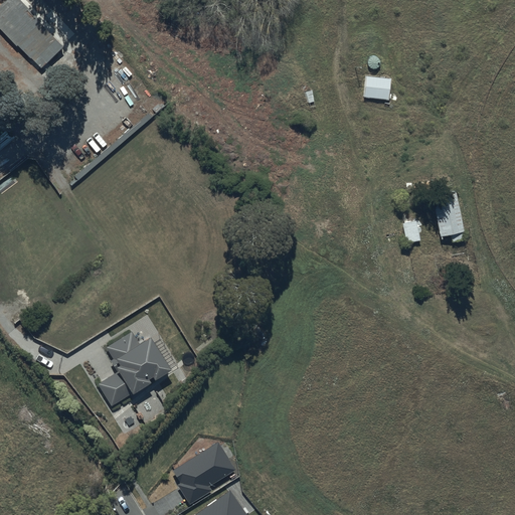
[(19,0),(6,0),(0,6),(0,28),(17,46),(18,44),(41,67),(63,46),(19,0)]
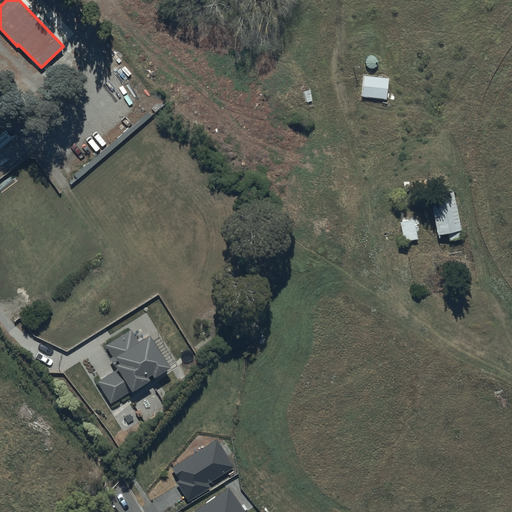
[(364,77),(361,99),(386,101),(388,80),(364,77)]
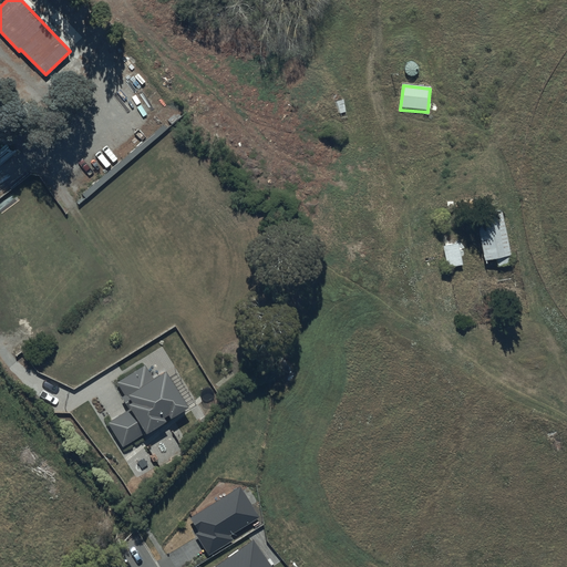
[(474,215),(484,260),(495,258),(497,265),(511,261),(508,254),(511,254),(501,209),(474,215)]
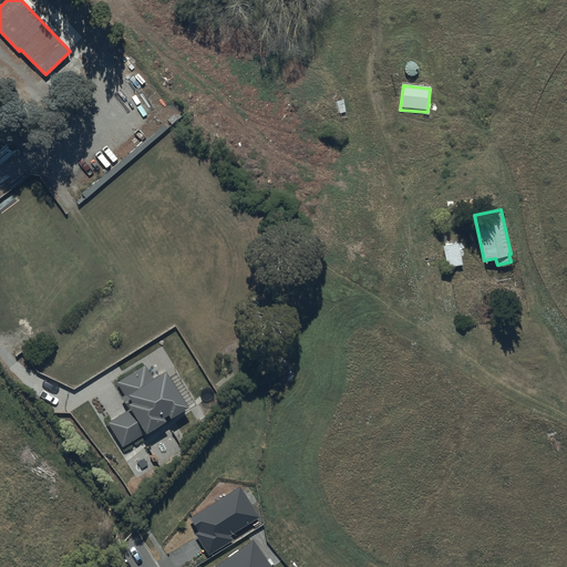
[(443,247),(446,269),(462,266),(457,245),(443,247)]
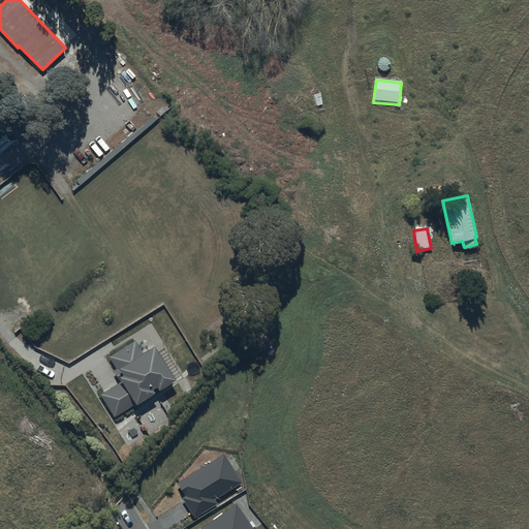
[(175,382),(153,348),(143,354),(134,341),(107,359),(116,370),(113,372),(120,383),(99,396),(114,418),(134,406),(135,407),(154,396),(152,392),(156,390),(158,393),(175,382)]
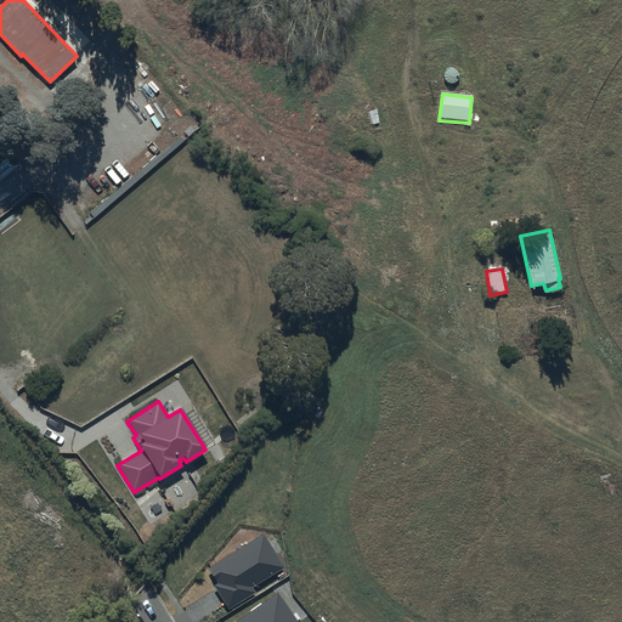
[(264,533),(208,567),(218,584),(215,586),(230,609),(256,593),(252,587),(284,567),(264,533)]
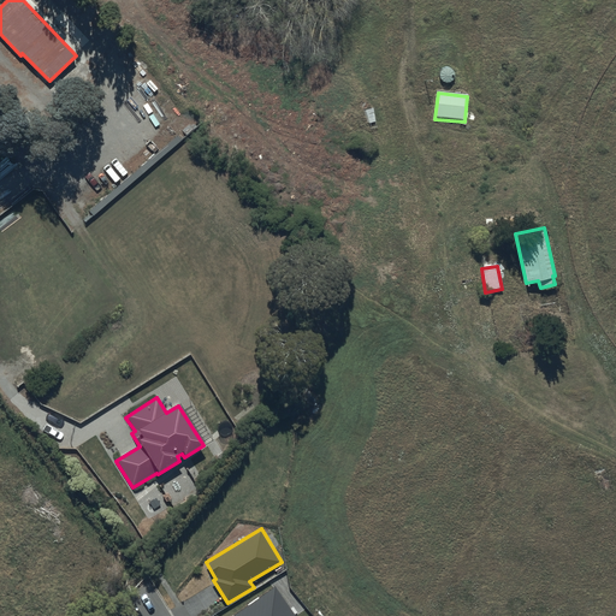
[(296,615),(276,586),(232,615),(296,615)]
